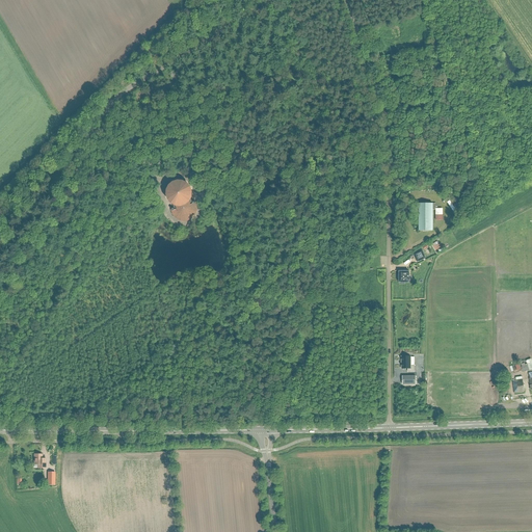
[(166,192),(166,193),(166,194),(166,195),(167,197),(167,198),(167,200),(168,200),(168,201),(169,202),(170,203),(171,204),(173,205),(174,205),(175,206),(176,206),(177,206),(178,207),(179,207),(181,207),(182,206),(183,206),(184,206),(185,205),(186,205),(186,204),(187,204),(188,203),(189,202),(189,201),(190,200),(191,200),(191,198),(191,197),(192,195),(192,194),(192,193),(192,192),(192,191),(191,190),(191,189),(191,188),(190,187),(189,186),(189,185),(188,185),(187,184),(186,183),(185,182),(184,182),(183,181),(182,181),(181,181),(179,181),(178,181),(177,181),(176,181),(175,182),(174,182),(173,183),(171,183),(171,184),(170,185),(169,185),(168,186),(168,187),(167,188),(167,189),(167,190),(166,191),(166,192)]
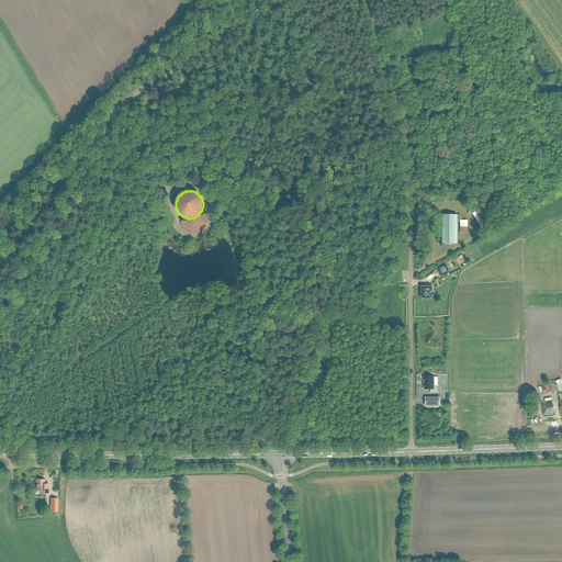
[(483,206),(476,211),(485,224),(492,218),(483,206)]
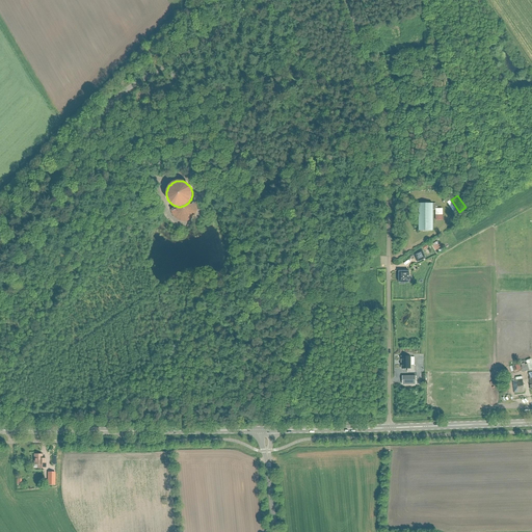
[(192,208),(191,205),(189,201),(189,202),(188,203),(187,204),(186,204),(186,205),(185,205),(184,206),(183,206),(182,206),(181,207),(179,207),(178,207),(177,206),(176,206),(175,206),(177,209),(178,212),(180,215),(185,216),(188,215),(191,213),(192,210),(192,208)]
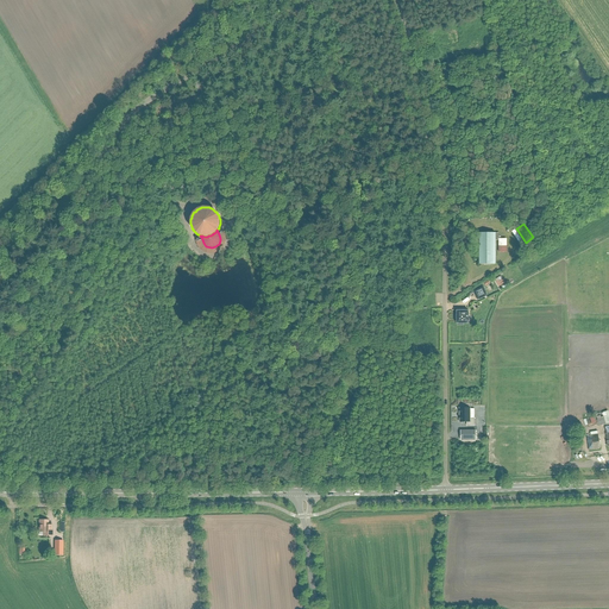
[(202,239),(196,240),(199,245),(203,250),(208,252),(213,252),(218,251),(221,249),(224,244),(225,239),(225,236),(224,233),(219,234),(220,238),(220,240),(219,244),(215,246),(212,248),(206,246),(203,243),(202,239)]
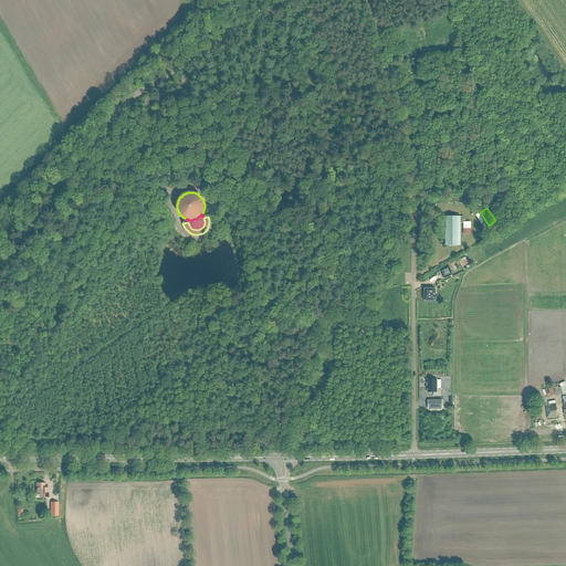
[(446,217),(446,245),(461,245),(461,217),(446,217)]
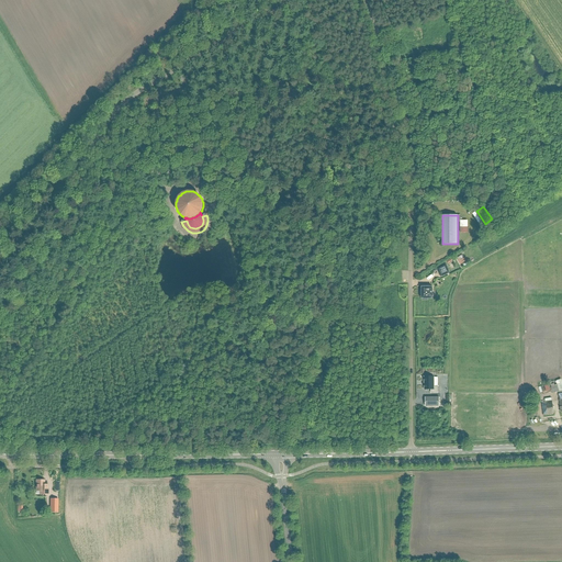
[(467,261),(462,255),(457,258),(460,265),(467,261)]
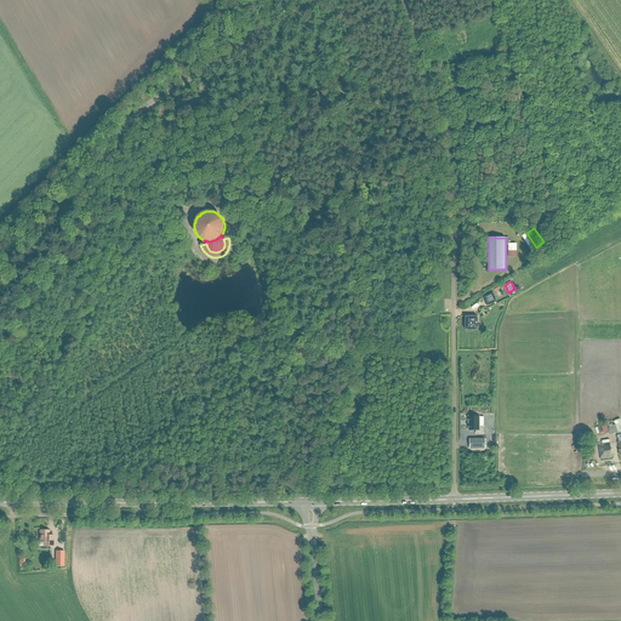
[(483,297),(486,306),(497,301),(493,292),(483,297)]
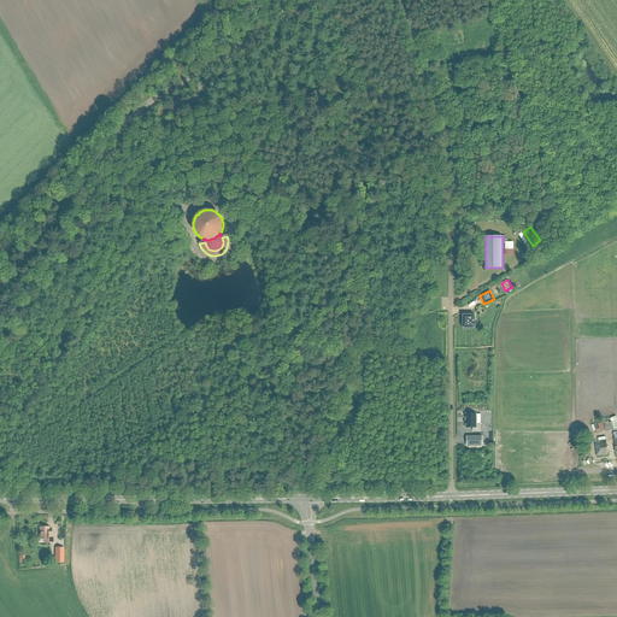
[(463,315),(463,323),(463,328),(464,328),(464,330),(470,330),(470,328),(475,328),(475,315),(463,315)]
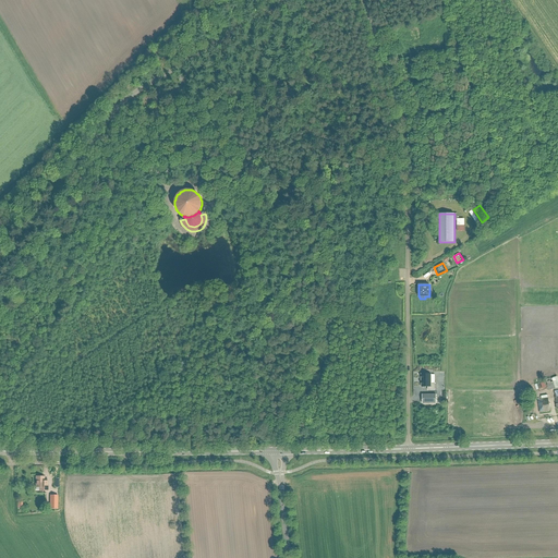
[(431,374),(421,374),(421,387),(428,387),(428,390),(435,390),(435,384),(431,384),(431,374)]
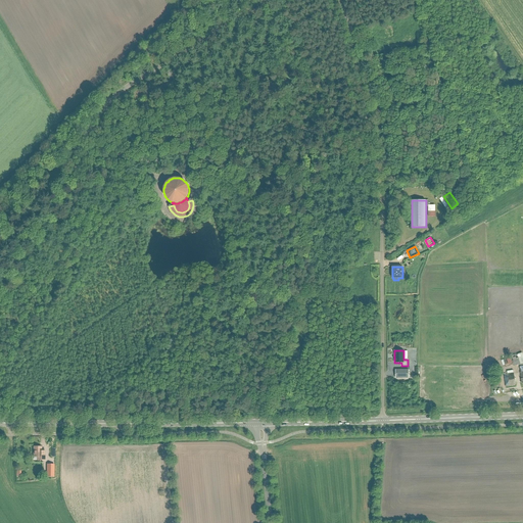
[(522,355),(522,352),(512,355),(514,366),(522,363),(522,355)]
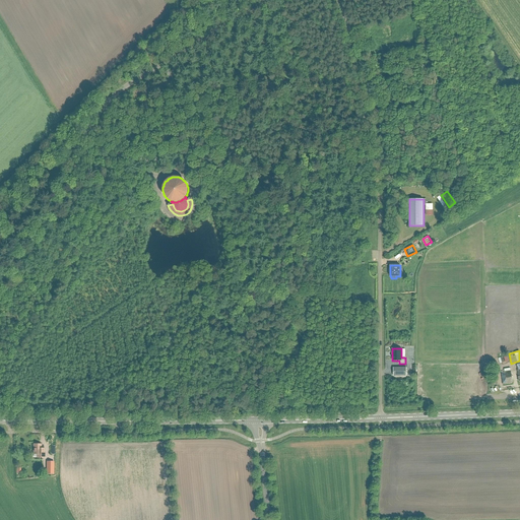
[(406,368),(393,368),(393,376),(406,376),(406,368)]
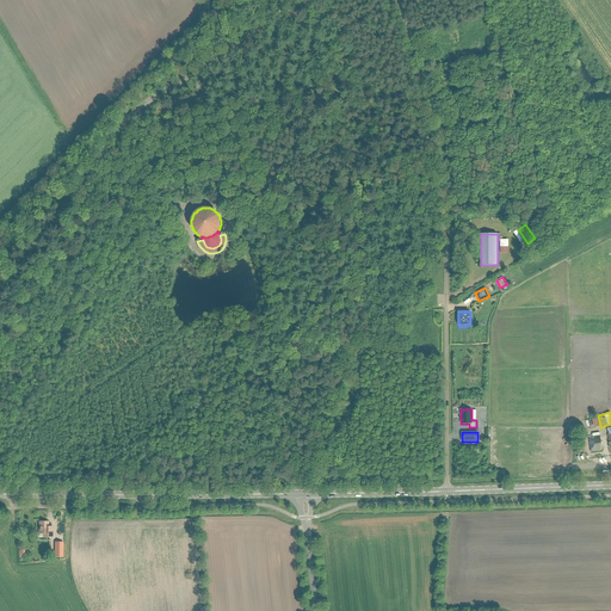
[(600,437),(590,438),(590,442),(591,451),(602,450),(600,437)]
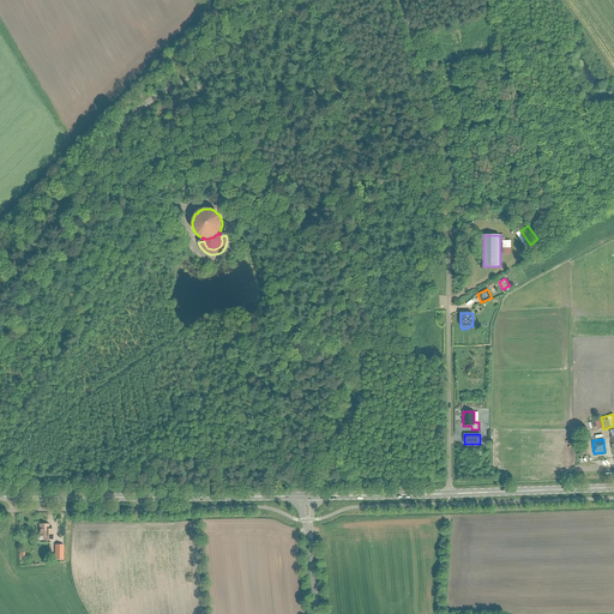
[(48,524),(40,524),(40,536),(43,536),(43,540),(53,540),(53,531),(48,531),(48,524)]
